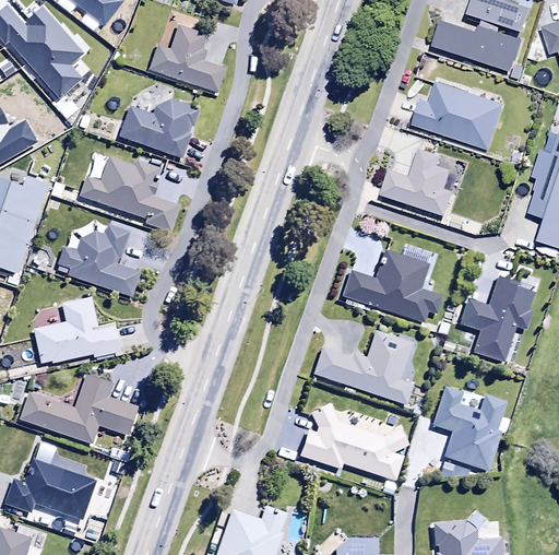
[(474,0),(470,14),(524,33),(533,8),(511,0),(474,0)]
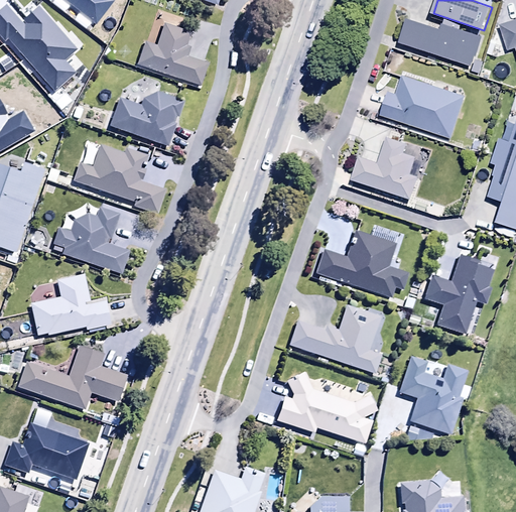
[(407,18),(400,42),(472,66),(482,36),(460,29),(461,25),(445,20),(442,29),(407,18)]
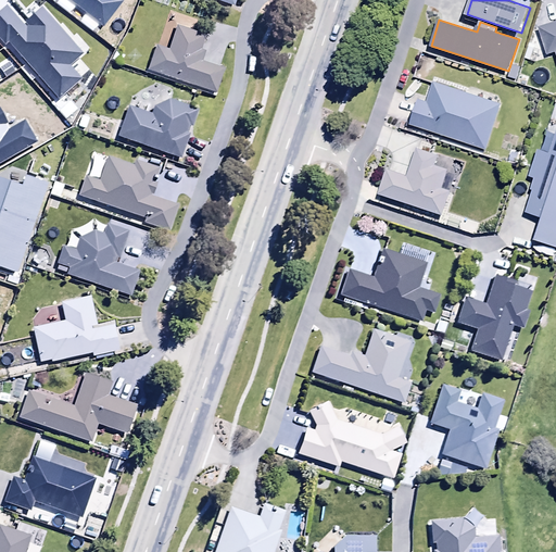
[(555,22),(539,27),(546,53),(555,49),(555,22)]
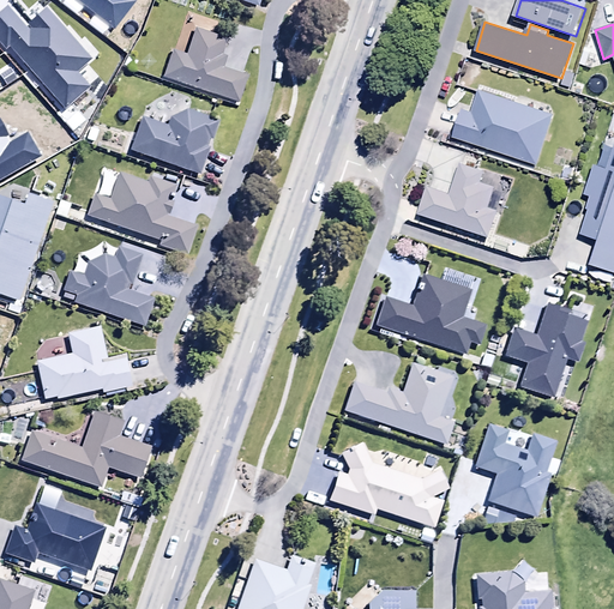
[(173,48),(166,76),(239,100),(247,76),(223,67),(227,54),(221,52),(226,37),(196,28),(187,53),(173,48)]
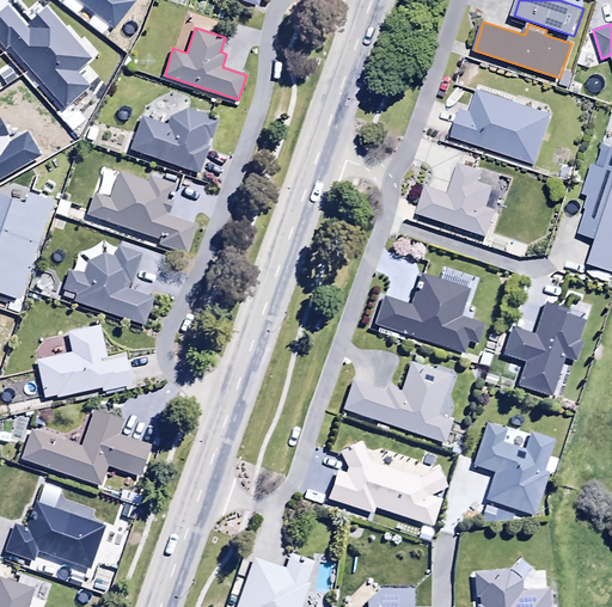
[(554,112),(478,89),(471,110),(463,106),(453,136),(537,164),(554,112)]
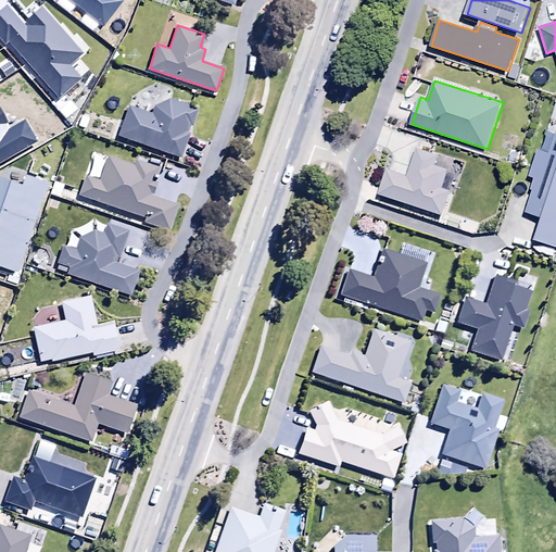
[(128,105),(118,135),(181,157),(189,133),(186,132),(189,124),(192,125),(199,109),(171,100),(154,108),(152,113),(128,105)]
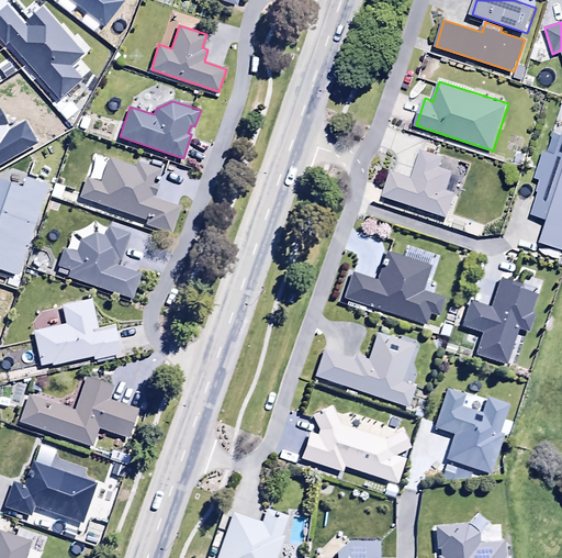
[(561,135),(557,156),(543,153),(536,179),(541,181),(532,214),(549,219),(542,244),(561,248),(561,135)]
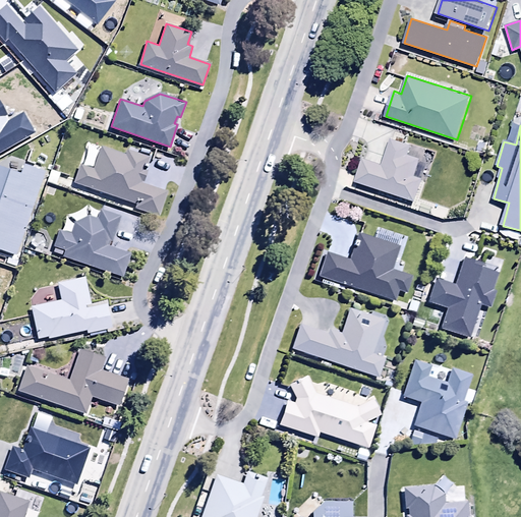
[(362,160),(355,182),(415,202),(423,178),(414,175),(420,158),(408,155),(411,146),(392,139),(383,167),(362,160)]
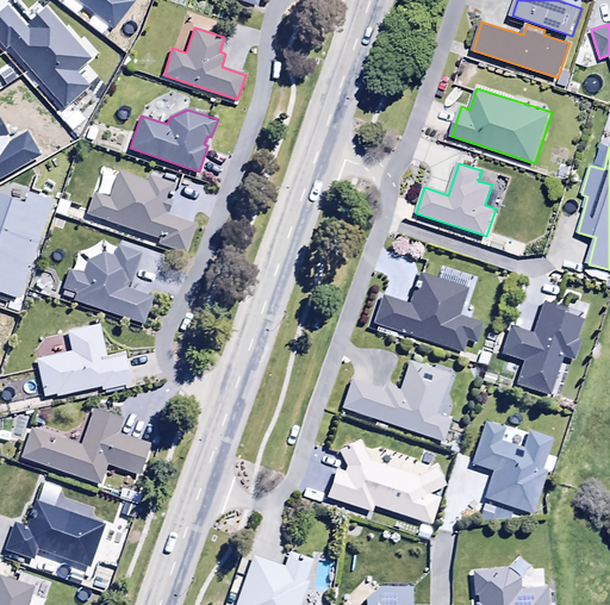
[(174,200),(170,199),(175,186),(150,178),(148,181),(120,172),(110,200),(93,194),(87,212),(161,238),(160,242),(186,251),(195,224),(168,214),(174,200)]
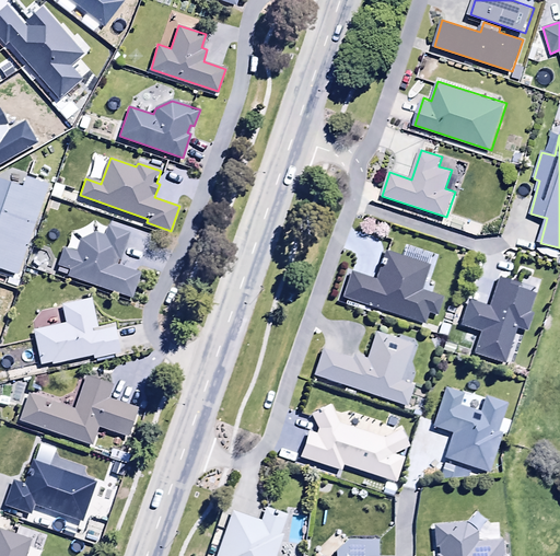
[(70,268),(69,273),(135,296),(142,274),(114,264),(117,256),(121,257),(130,232),(109,226),(106,235),(95,232),(81,241),(78,252),(63,248),(59,266),(70,268)]
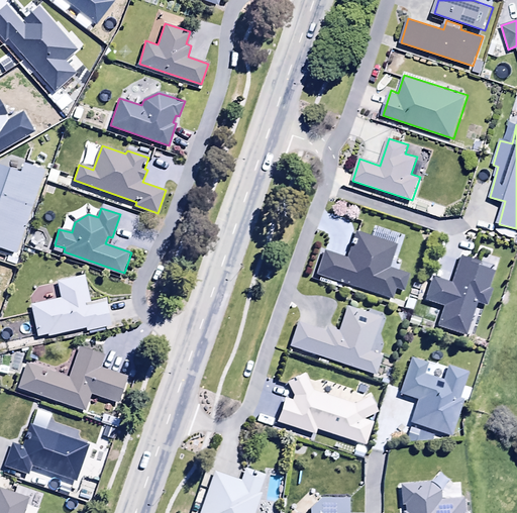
[(324,250),(318,273),(394,297),(397,286),(405,288),(409,275),(390,268),(397,243),(355,230),(347,258),(324,250)]
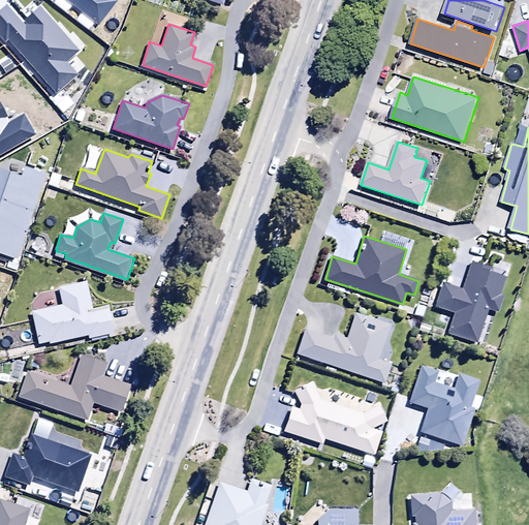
[(478,341),(487,313),(485,312),(487,306),(498,309),(505,278),(491,273),(492,268),(472,264),(464,290),(442,284),(436,305),(455,311),(447,332),(478,341)]
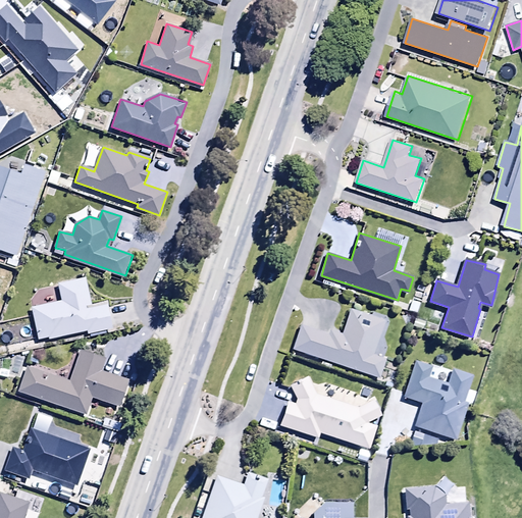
[(32,306),(38,339),(87,329),(88,333),(111,329),(107,305),(87,309),(86,306),(91,305),(87,278),(58,283),(61,301),(32,306)]
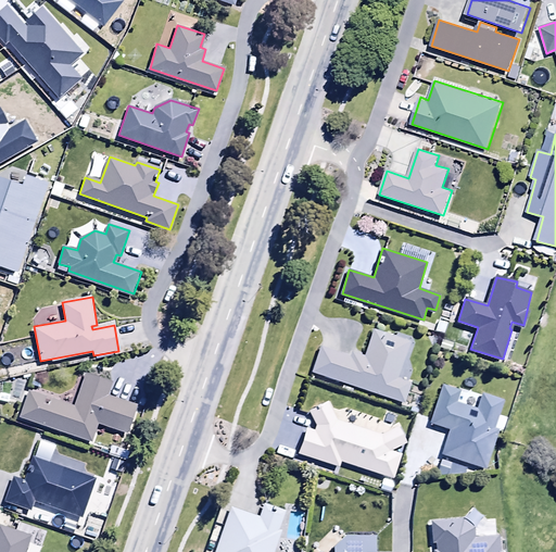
[(319,348),(312,372),(404,401),(411,383),(399,379),(411,340),(374,328),(365,356),(352,352),(351,358),(319,348)]
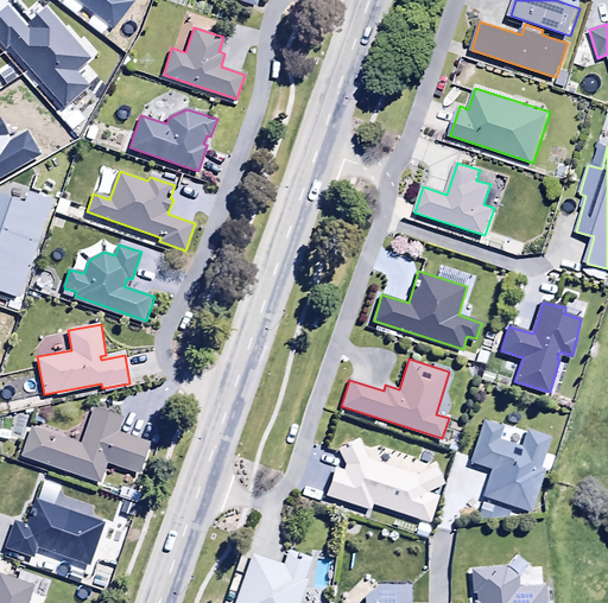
[(31,427),(21,455),(101,481),(107,462),(140,473),(150,442),(116,431),(121,418),(94,410),(82,445),(31,427)]
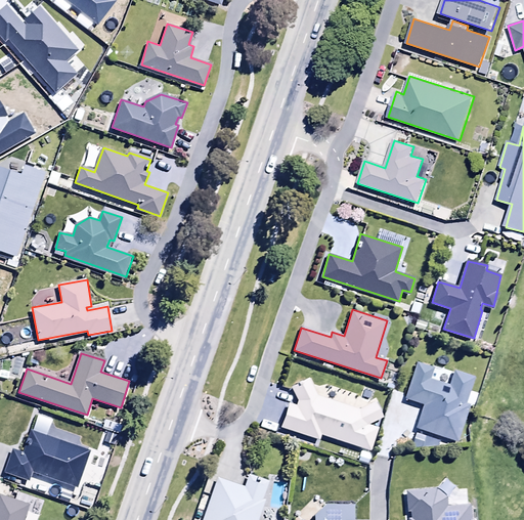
[(461,441),(471,406),(474,407),(478,392),(471,390),(475,377),(453,370),(449,384),(430,379),(433,369),(418,363),(407,398),(423,404),(416,428),(461,441)]
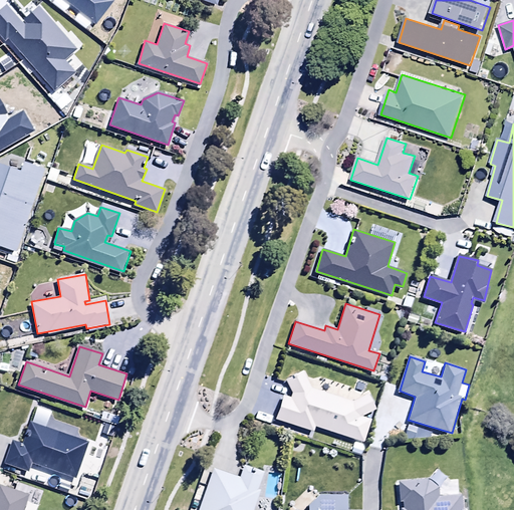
[(312,432),(315,426),(363,442),(370,419),(362,417),(375,409),(366,392),(353,402),(312,393),(304,371),(286,380),(293,394),(292,397),(284,395),(276,419),(312,432)]
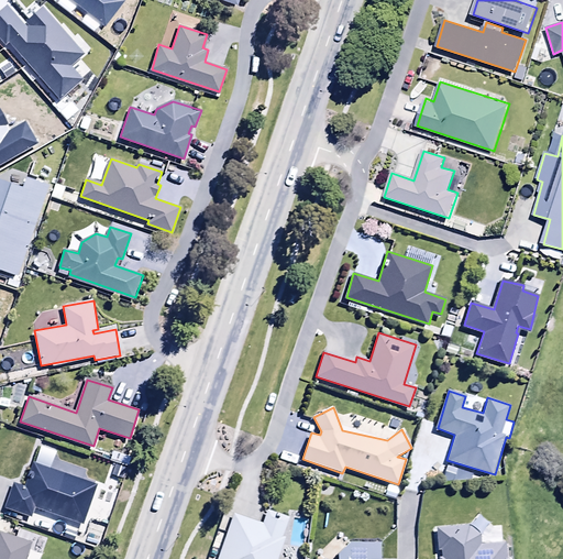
[(234,514),(219,558),(273,558),(288,517),(268,511),(264,524),(234,514)]
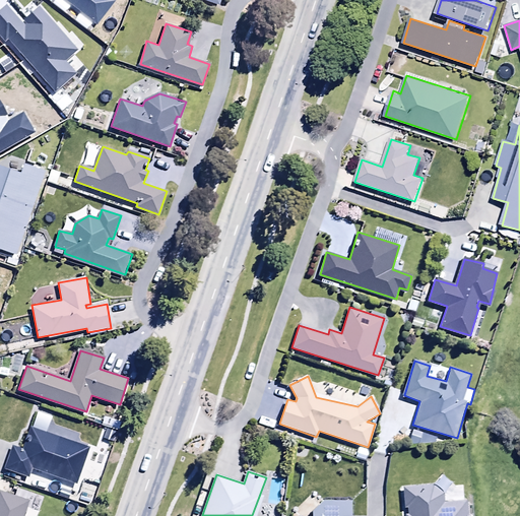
[(403,487),(404,515),(467,515),(467,501),(444,503),(443,493),(434,486),(403,487)]
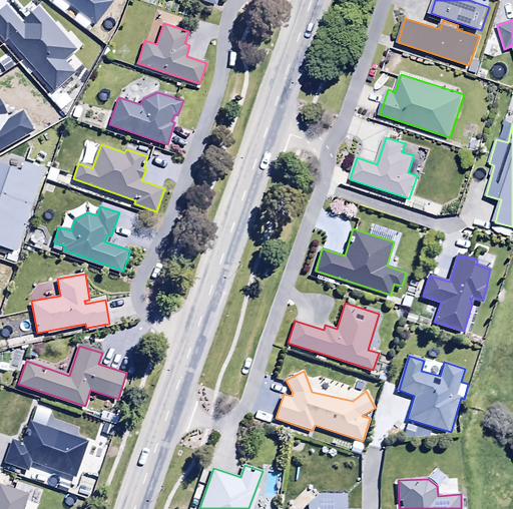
[(347,508),(348,493),(319,493),(308,504),(308,508),(347,508)]
